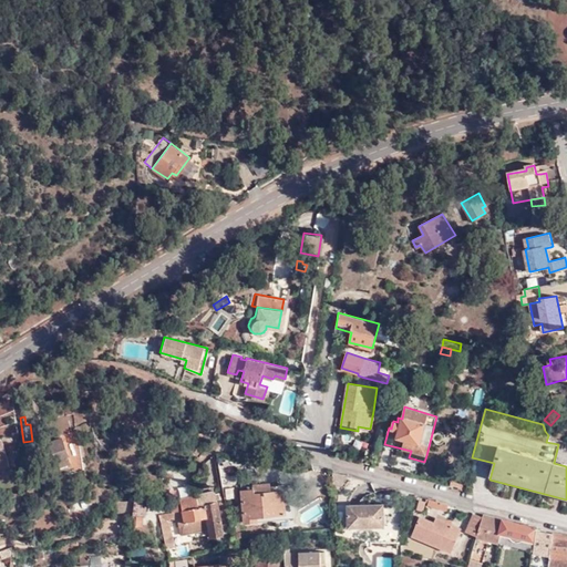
[(186,444),(200,446),(203,435),(187,433),(186,444)]
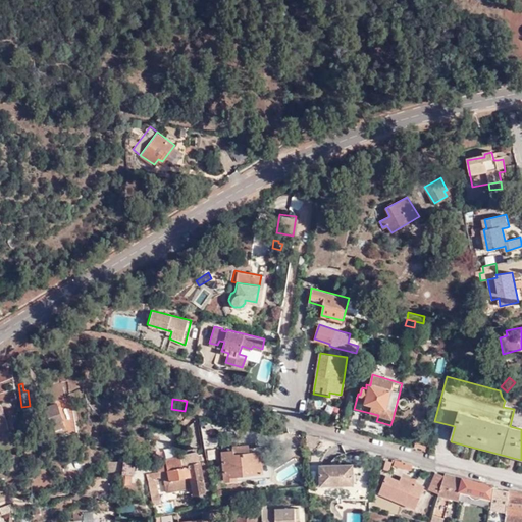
[(50,417),(53,421),(62,417),(56,402),(46,406),(48,412),(45,413),(47,417),(48,416),(50,417)]
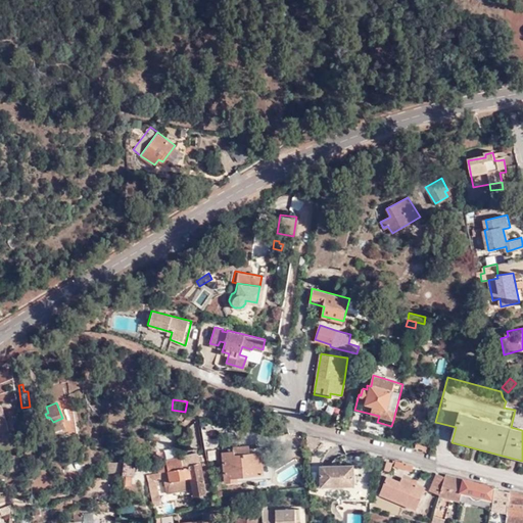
[(64,421),(62,418),(53,422),(55,429),(64,425),(64,421)]
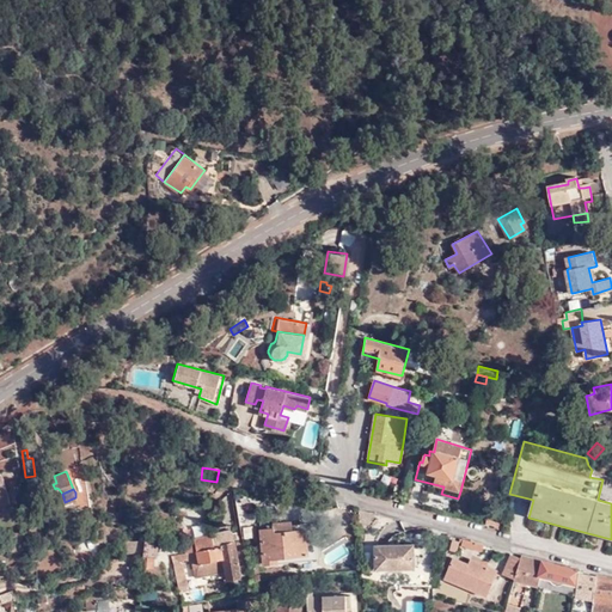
[(485,522),(499,526),(503,509),(490,505),(485,522)]
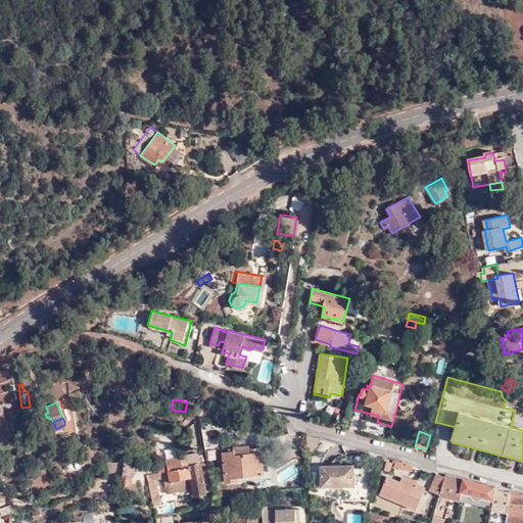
[(226,483),(239,481),(238,477),(264,474),(263,463),(262,452),(249,454),(242,455),(242,447),(233,448),(233,452),(222,454),(226,483)]
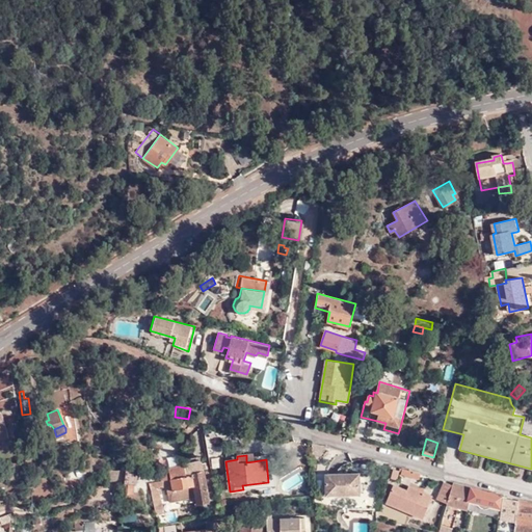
[(155,504),(163,503),(160,488),(168,487),(171,501),(198,496),(201,503),(215,500),(214,493),(211,493),(204,459),(169,466),(170,470),(160,472),(162,481),(150,482),(155,504)]
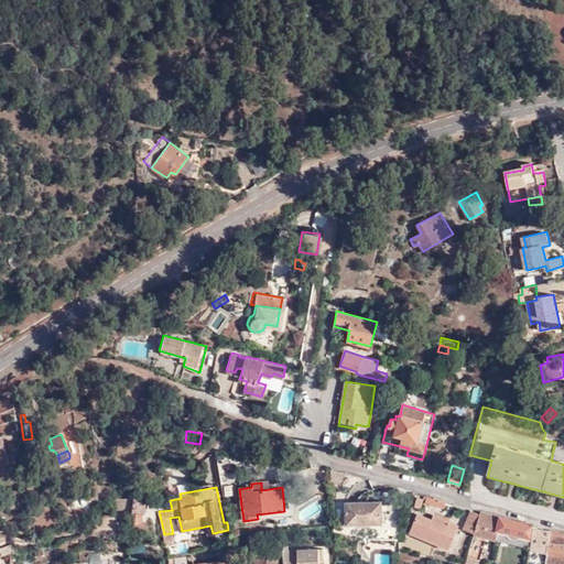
[(134,494),(132,509),(144,511),(147,496),(134,494)]
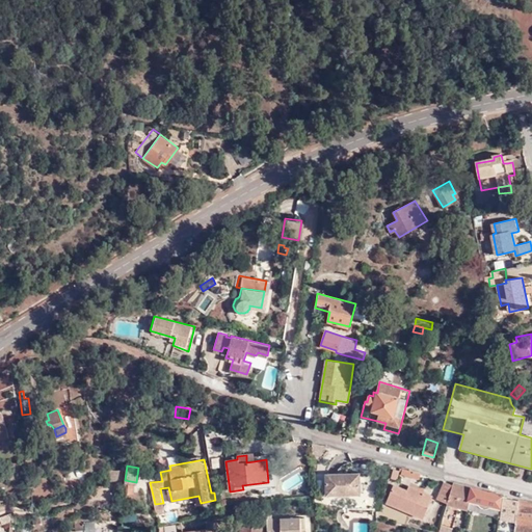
[(394,468),(392,478),(398,479),(401,470),(394,468)]
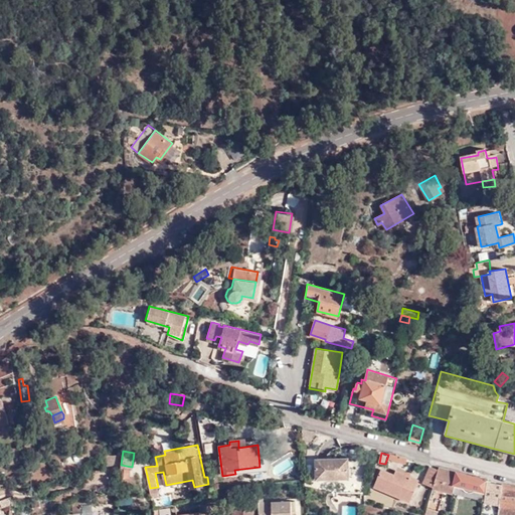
[(406,463),(407,459),(390,453),(389,459),(406,463)]
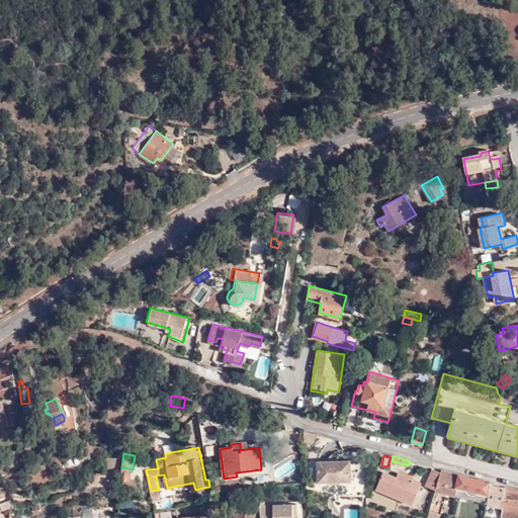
[(264,458),(260,458),(261,469),(236,472),(237,477),(265,472),(264,458)]
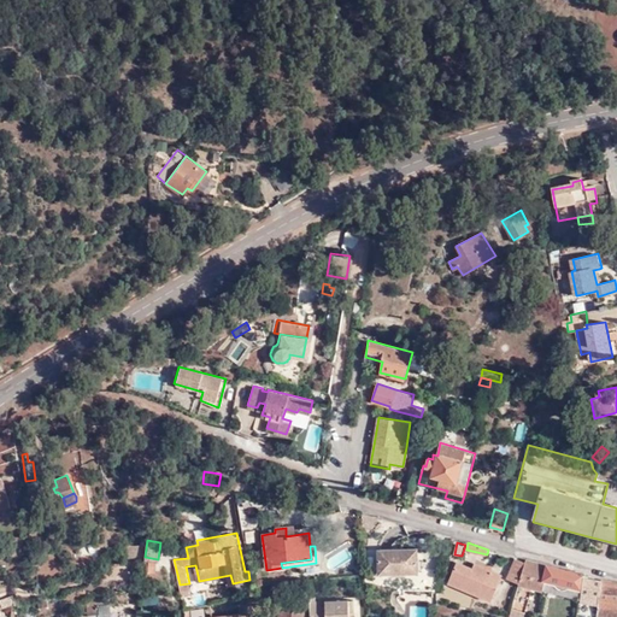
[(418,548),(380,550),(380,573),(419,571),(418,548)]
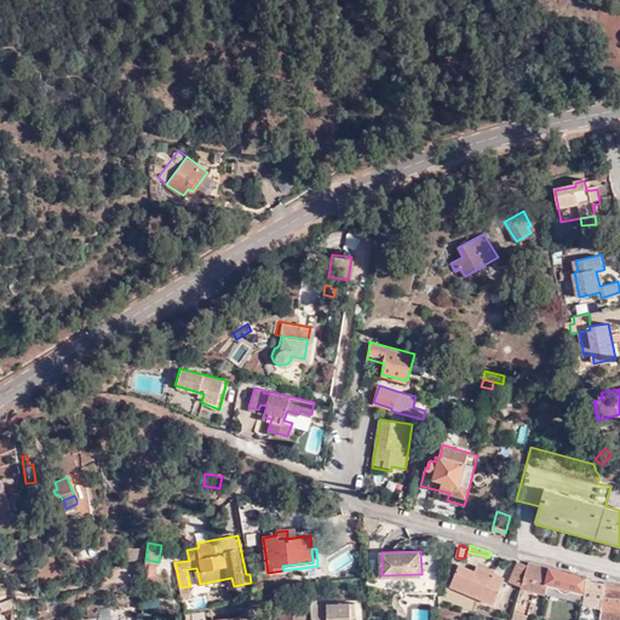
[(512,580),(522,584),(528,566),(517,561),(512,580)]
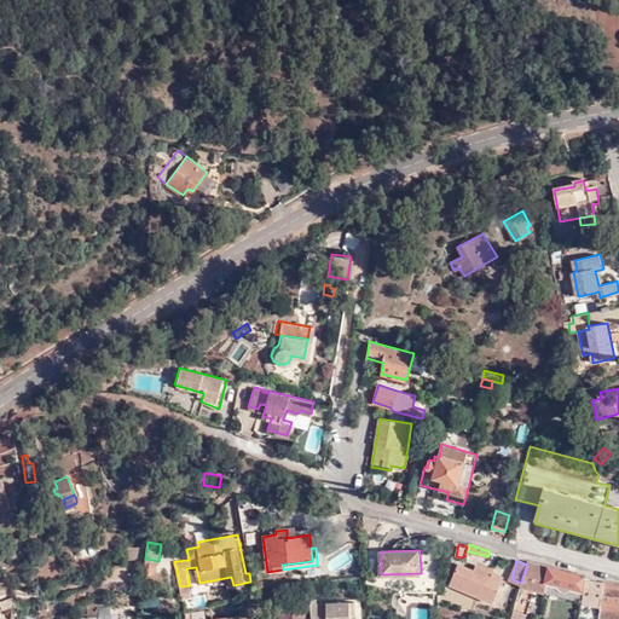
[(528,562),(527,565),(521,583),(520,589),(531,593),(542,595),(545,582),(549,567),(528,562)]
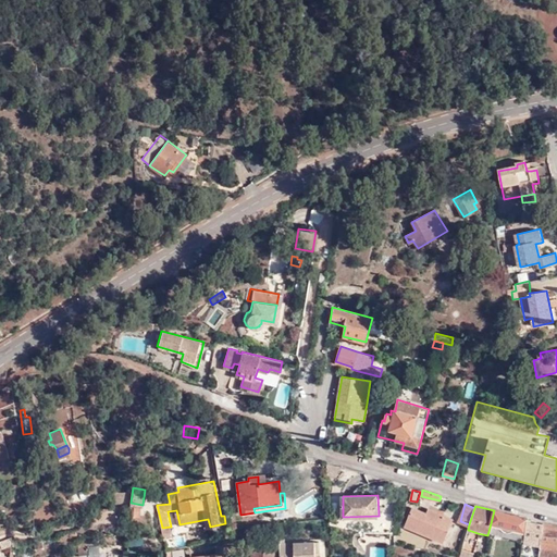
[(405,527),(446,543),(455,520),(429,510),(428,515),(412,508),(412,509),(409,508),(408,511),(410,512),(410,515),(407,515),(406,519),(407,519),(405,527)]
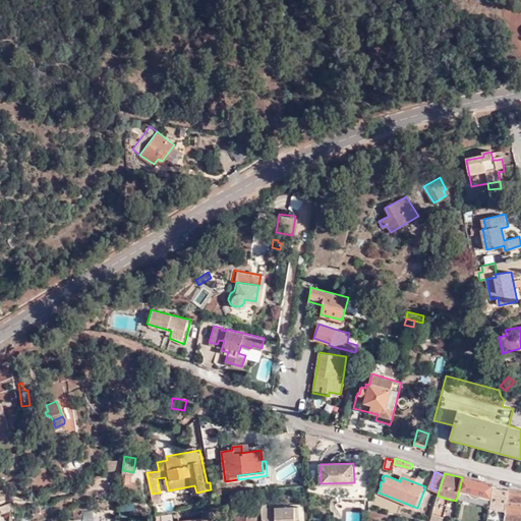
[(462,477),(459,489),(490,498),(491,486),(462,477)]
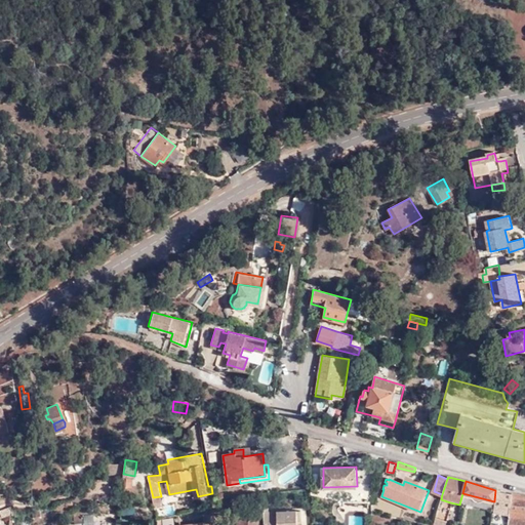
[(495,505),(510,507),(511,494),(497,492),(495,505)]
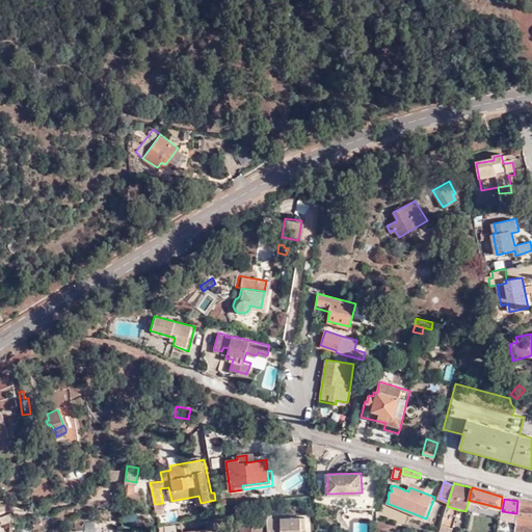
[(531,504),(519,501),(517,501),(516,513),(515,520),(514,530),(523,530),(524,522),(531,523),(531,504)]
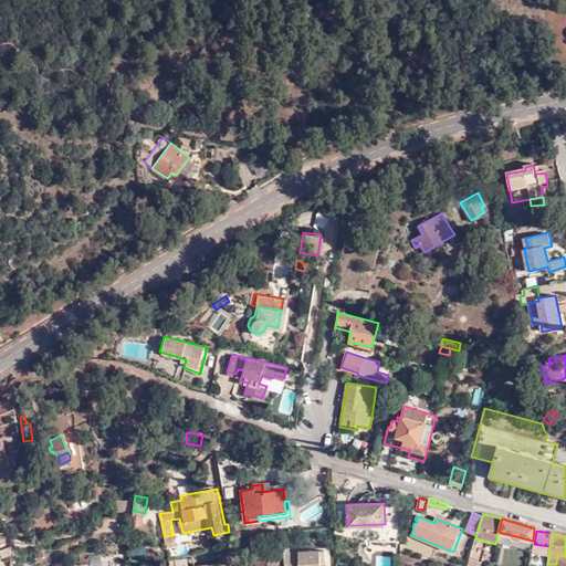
[(176,545),(174,535),(165,536),(167,546),(176,545)]
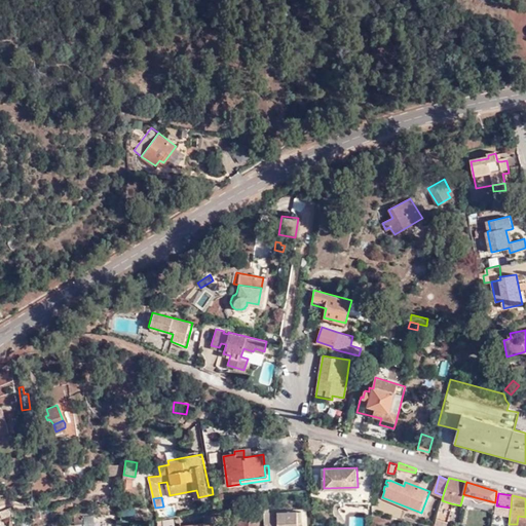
[(446,523),(451,503),(442,500),(436,521),(446,523)]
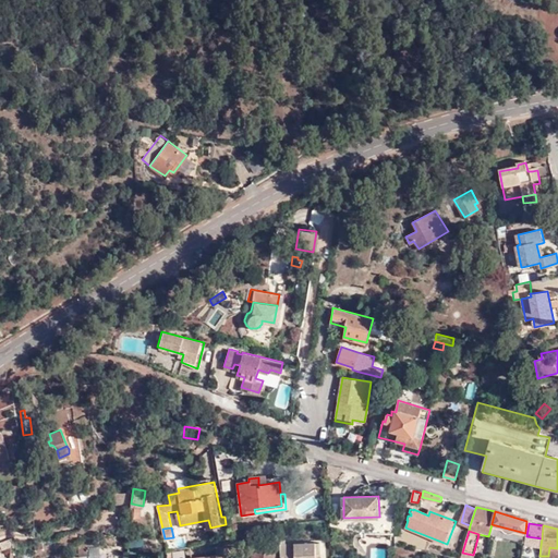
[(541,545),(542,538),(526,536),(525,543),(541,545)]
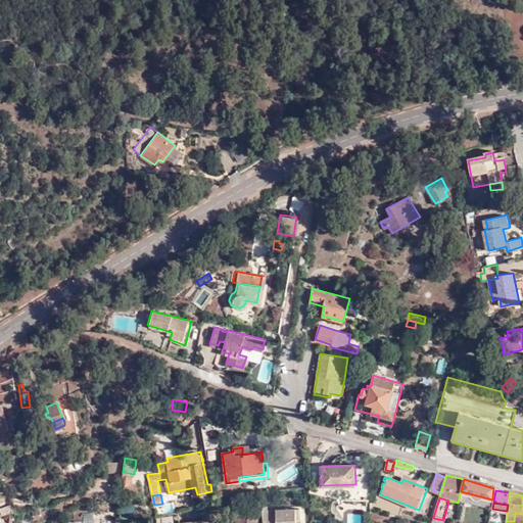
[(263,522),(257,522),(257,513),(250,513),(250,509),(238,509),(238,522),(263,522)]
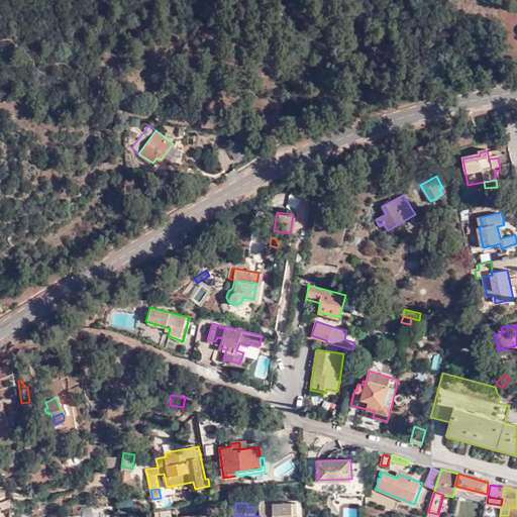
[(297,503),(260,504),(260,516),(293,516),(293,513),(297,513),(297,503)]
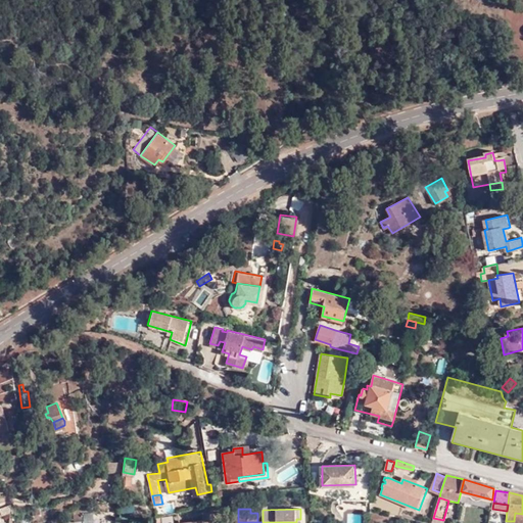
[(83,511),(83,519),(83,522),(94,522),(94,510),(83,511)]
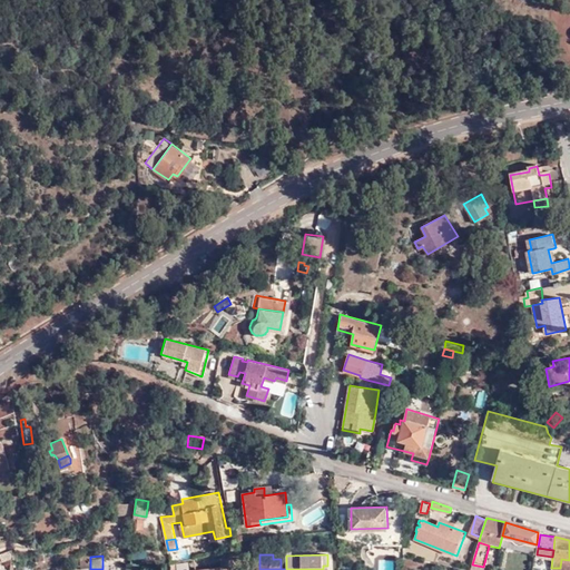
[(560,568),(569,569),(569,560),(561,559),(560,568)]
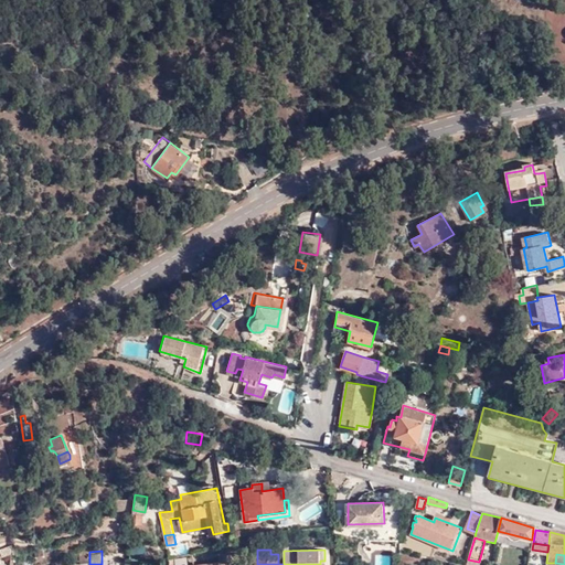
[(174,564),(173,557),(169,557),(169,564),(222,564),(222,555),(178,562),(178,564),(174,564)]
